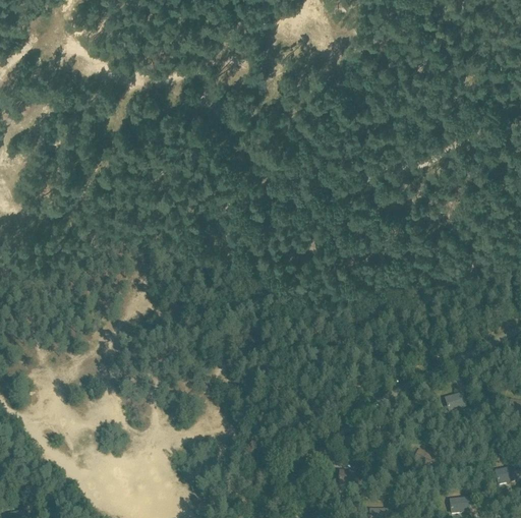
[(467,405),(462,391),(444,397),(448,410),(467,405)]
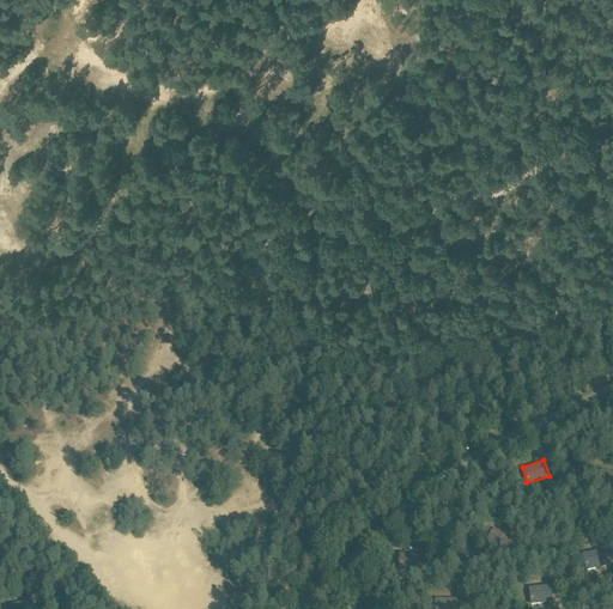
[(612,487),(612,470),(600,468),(596,483),(612,487)]
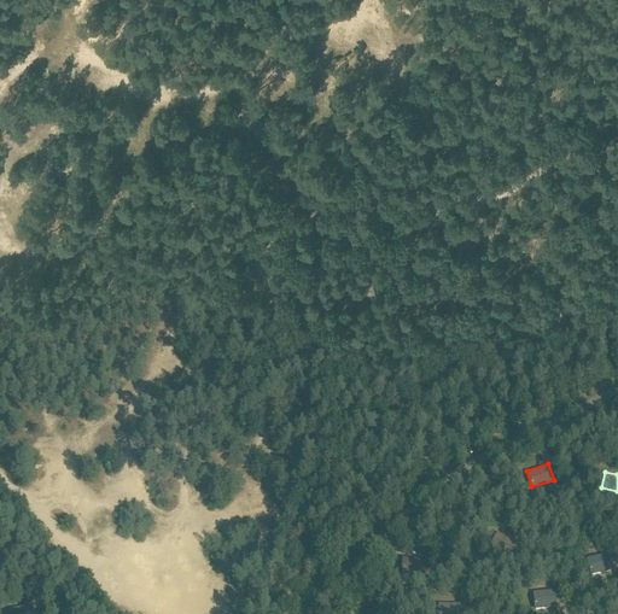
[(610,551),(587,556),(590,572),(613,568),(610,551)]
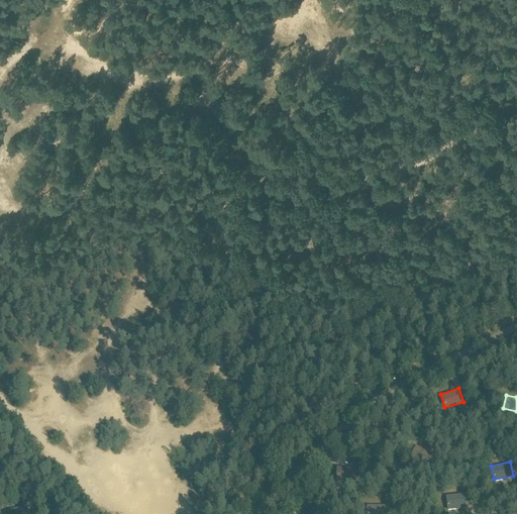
[(355,467),(337,465),(335,479),(354,481),(355,467)]
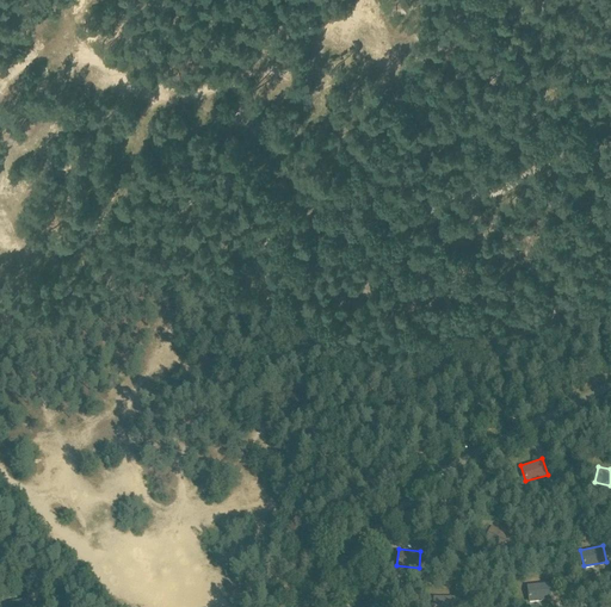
[(549,581),(526,583),(529,600),(550,598),(549,581)]
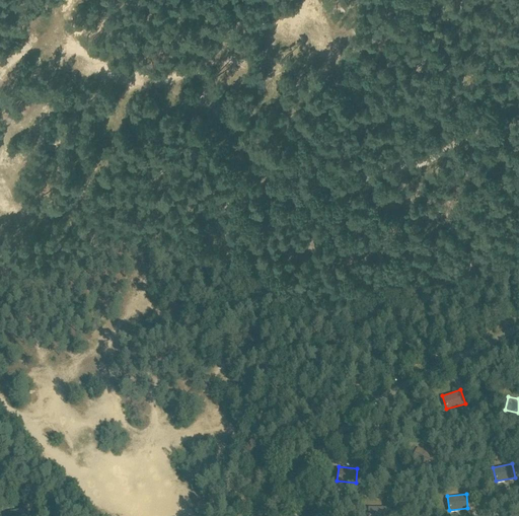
[(368,506),(367,515),(387,515),(387,506),(368,506)]
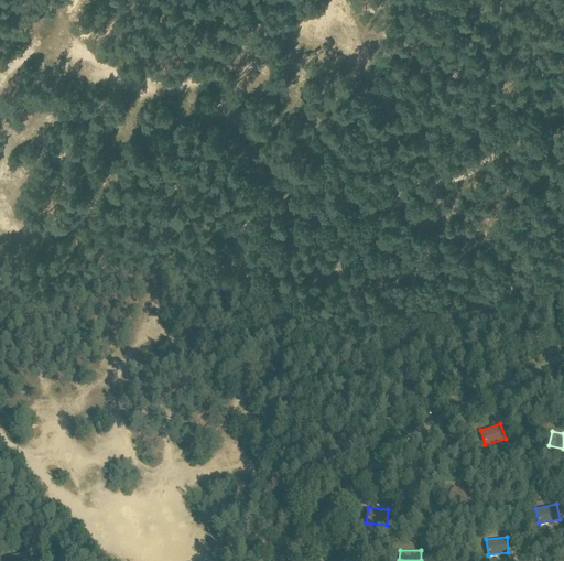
[(31,560),(30,551),(10,554),(10,560),(31,560)]
